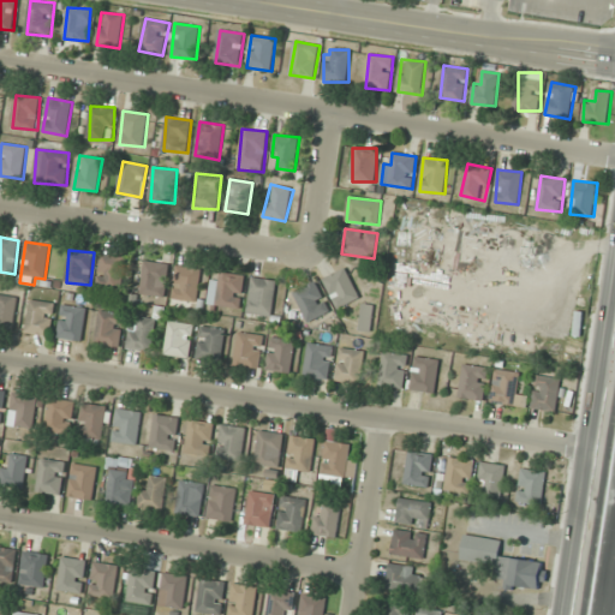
[(96,286),(120,292),(129,260),(103,254),(96,286)]
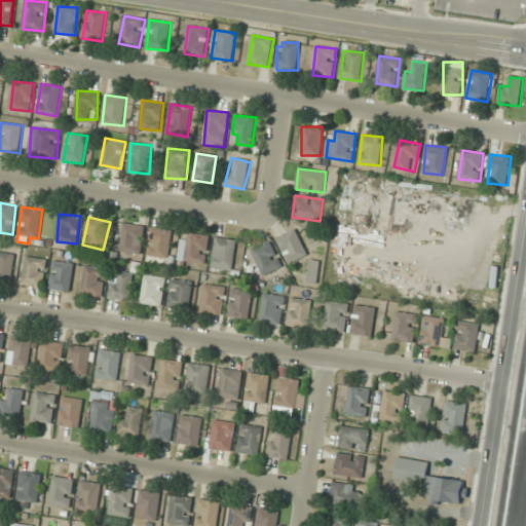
[(141,254),(144,226),(122,224),(120,252),(141,254)]
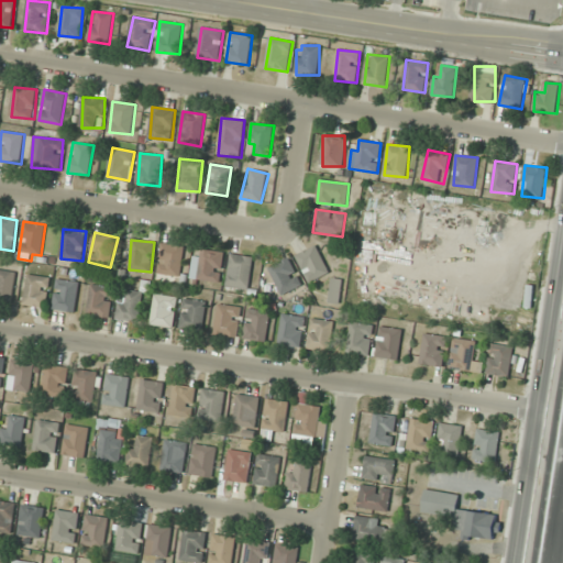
[(158,274),(180,276),(184,246),(162,244),(158,274)]
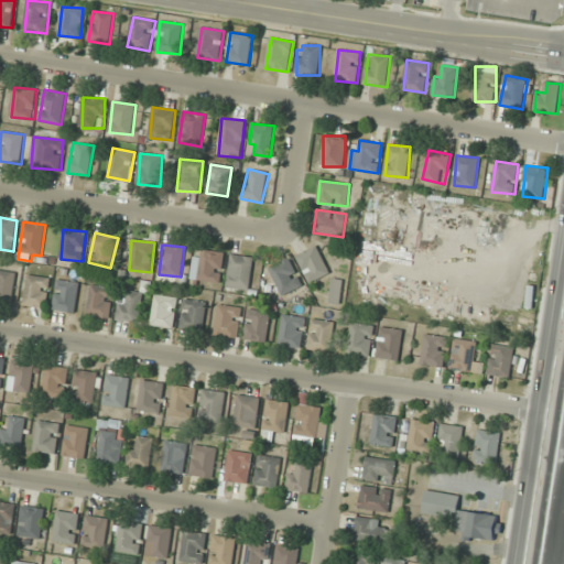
[(296,256),(310,283),(331,273),(317,246),(296,256)]
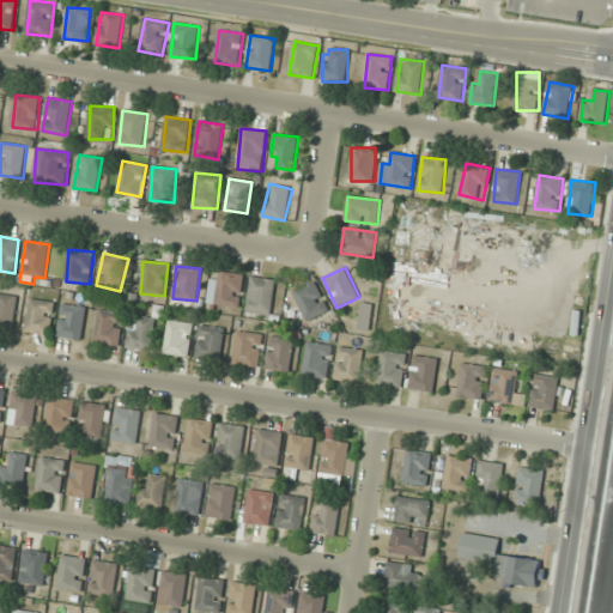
[(243,275),(211,273),(210,305),(241,307),(243,275)]
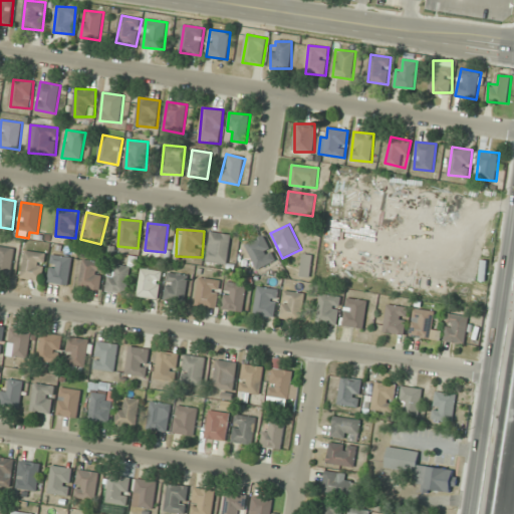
[(208,260),(228,262),(231,234),(210,232),(208,260)]
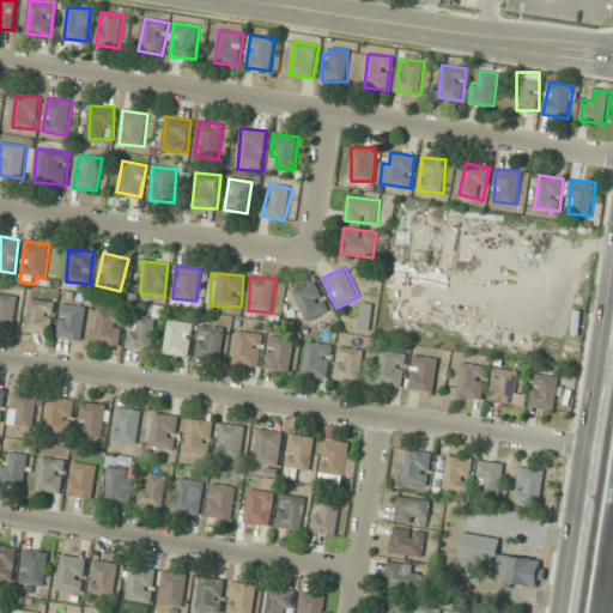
[(307,321),(329,310),(315,280),(292,291),(307,321)]
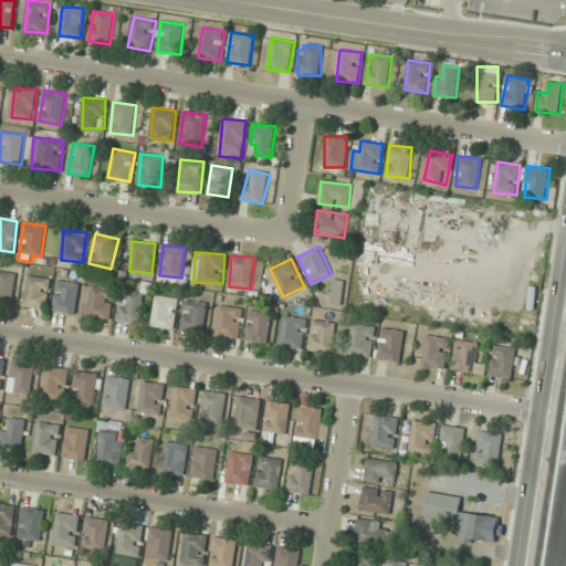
[(0,302),(12,304),(17,274),(0,271),(0,302)]
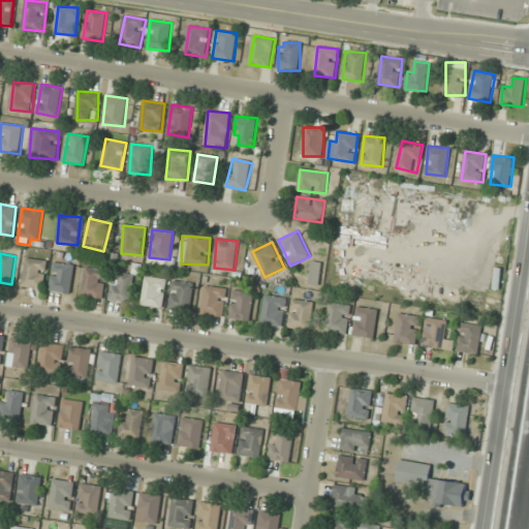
[(43,288),(47,260),(26,258),(23,286),(43,288)]
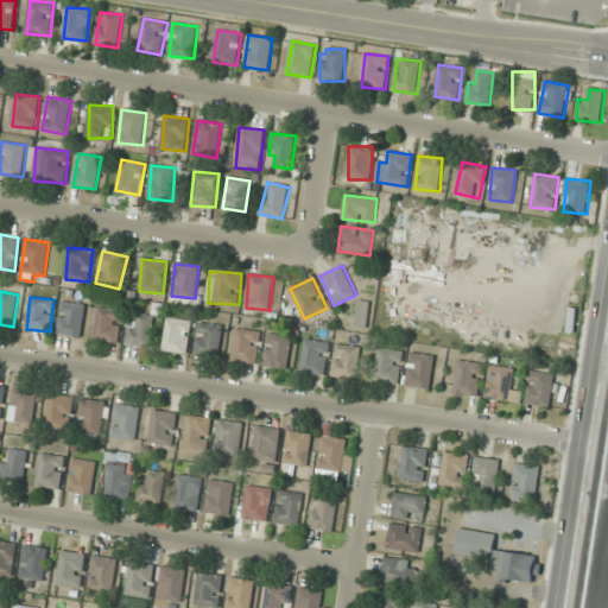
[(358,327),(367,327),(368,302),(359,301),(358,327)]
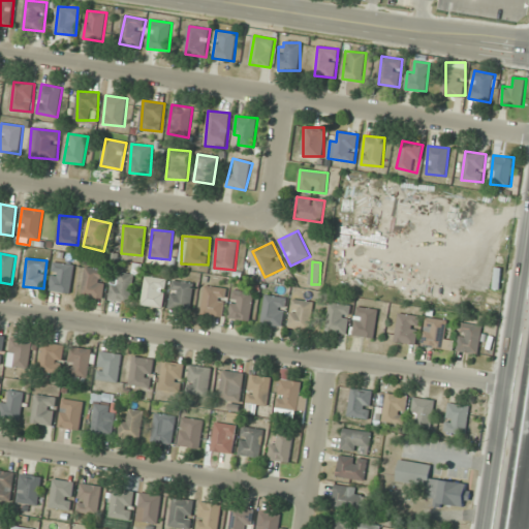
[(71,292),(73,263),(53,262),(51,290),(71,292)]
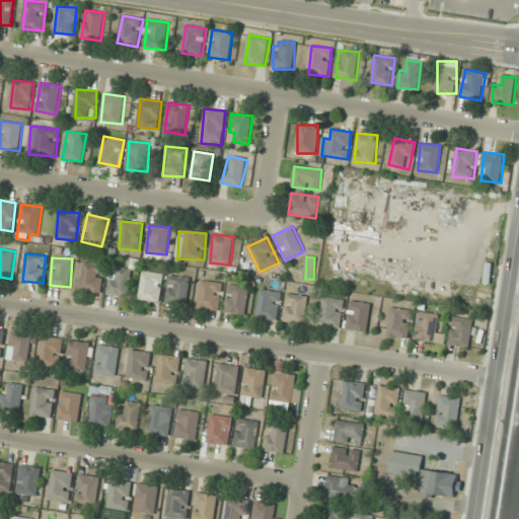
[(80,289),(100,294),(106,266),(86,262),(80,289)]
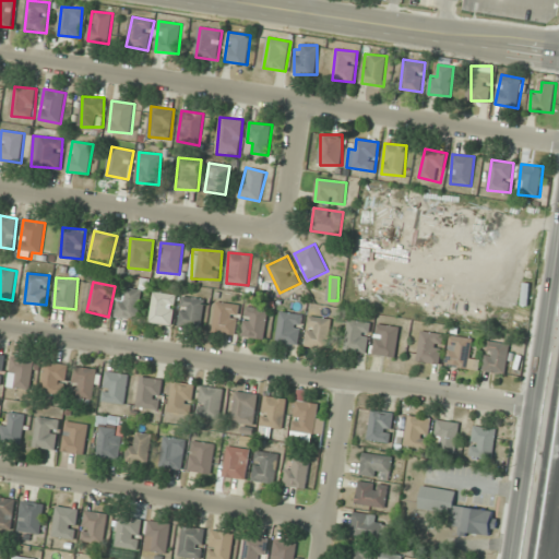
[(140,289),(118,289),(118,319),(140,319),(140,289)]
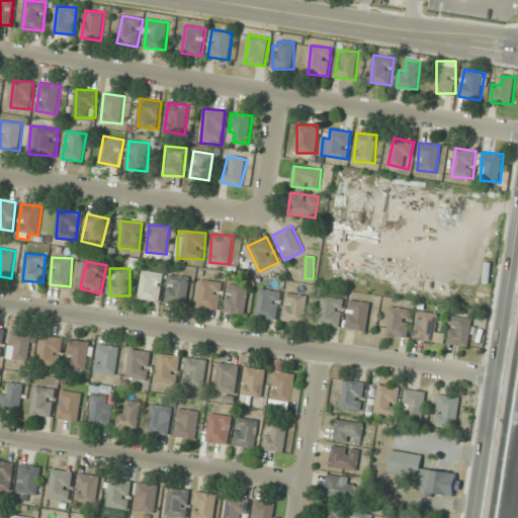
[(468,288),(468,268),(445,268),(445,288),(468,288)]
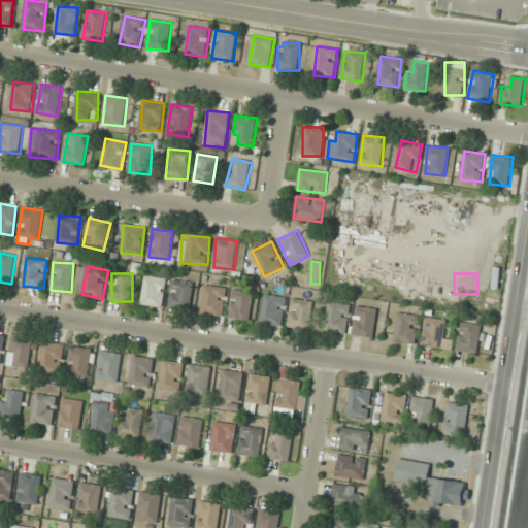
[(143,305),(164,305),(164,277),(144,277),(143,305)]
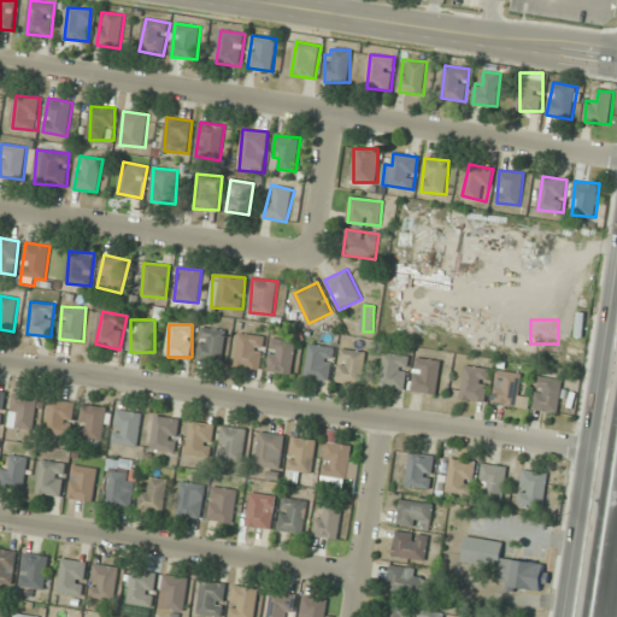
[(227,330),(201,327),(198,360),(223,363),(227,330)]
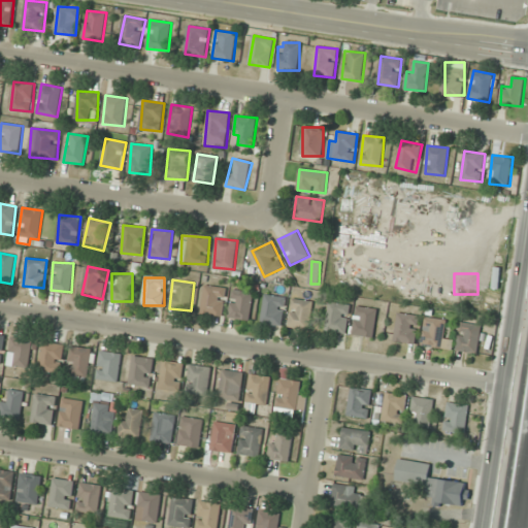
[(226,288),(205,286),(202,314),(223,316),(226,288)]
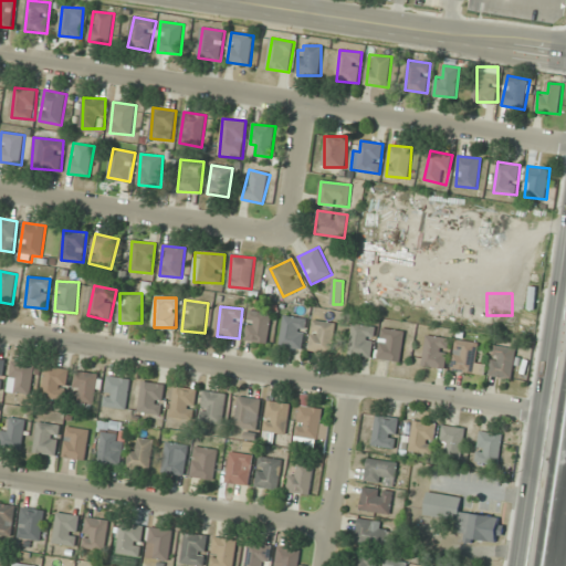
[(271,313),(249,312),(247,342),(269,343),(271,313)]
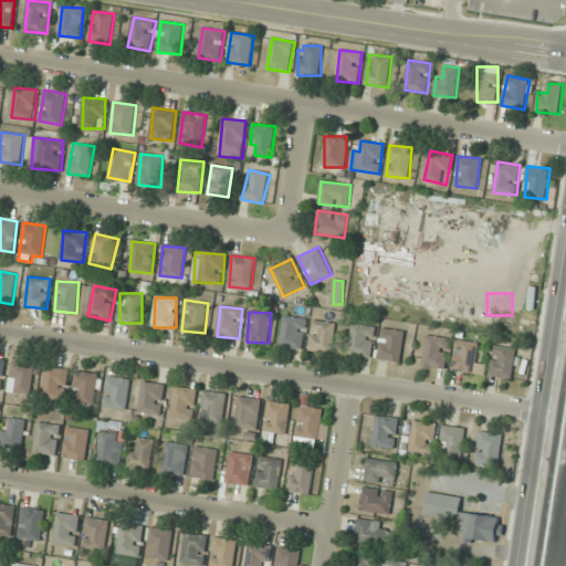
[(310,352),(333,354),(335,323),(313,321),(310,352)]
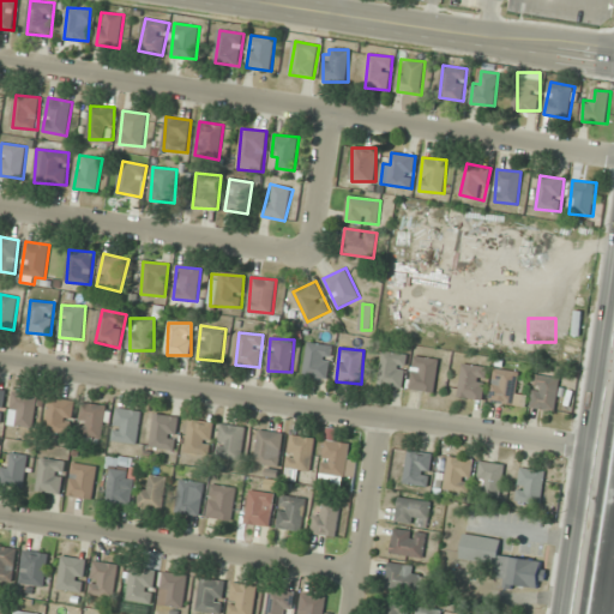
[(383,386),(405,385),(404,353),(380,354),(383,386)]
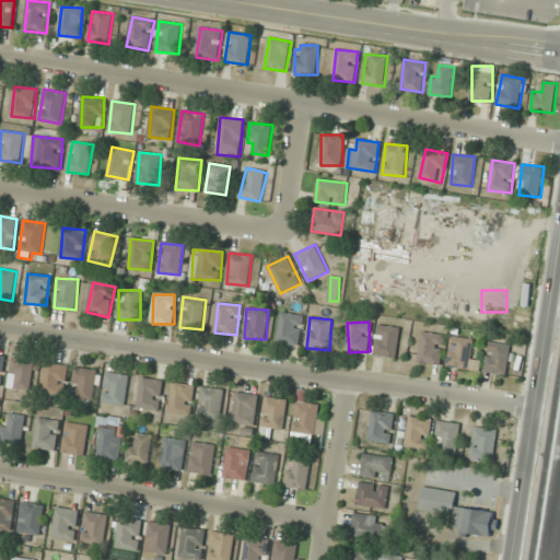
[(401,328),(378,324),(373,354),(396,359),(401,328)]
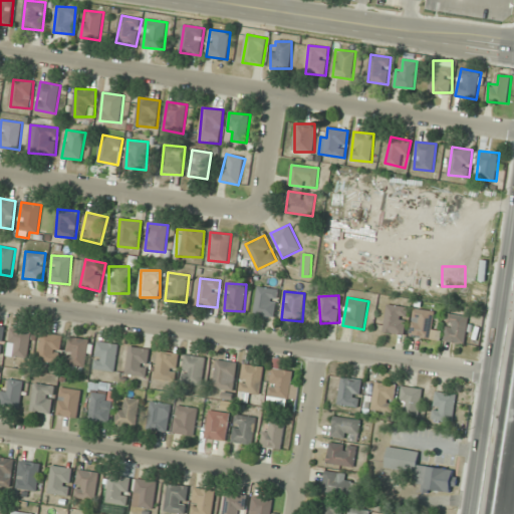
[(383,333),(405,335),(408,306),(388,304),(383,333)]
